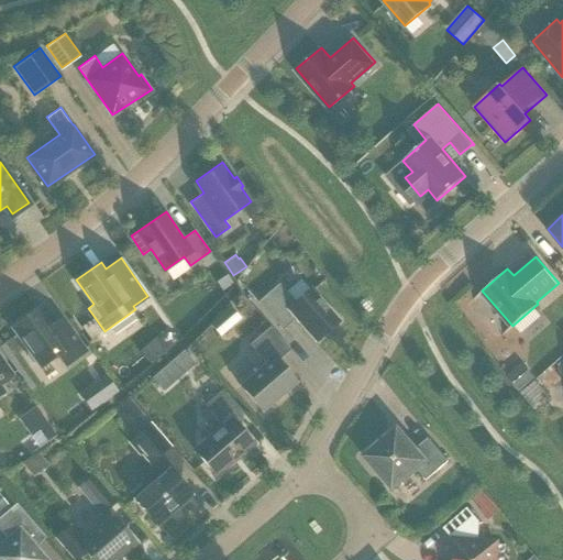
[(341,319),(310,285),(295,299),(278,282),(257,300),(282,328),(294,317),(316,342),(341,319)]
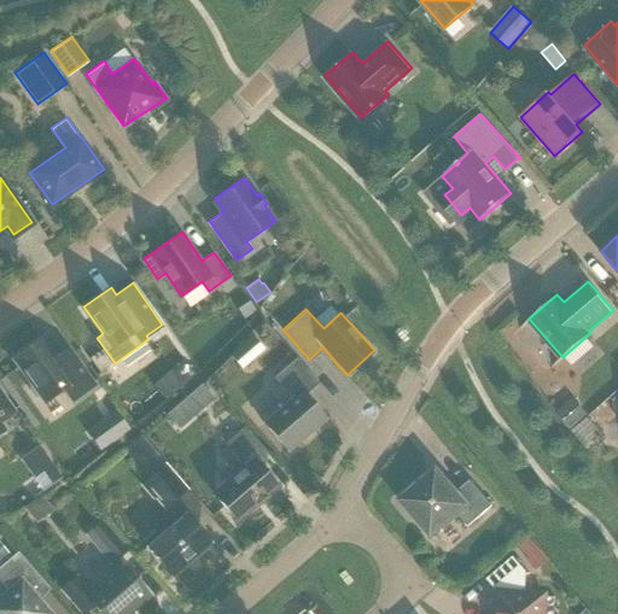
[(252,334),(242,344),(251,355),(262,346),(252,334)]
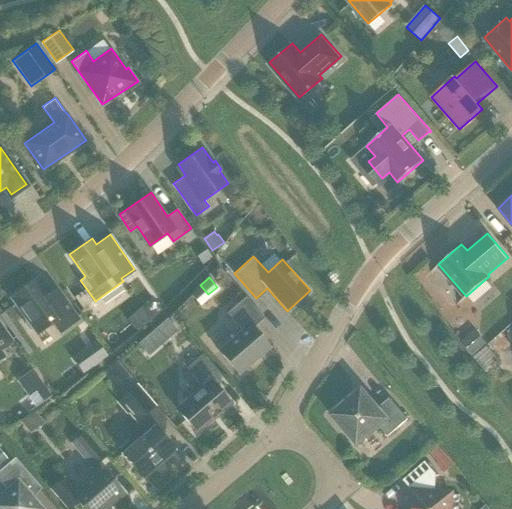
[(65,297),(54,305),(34,279),(11,295),(28,317),(26,318),(25,322),(30,327),(33,328),(34,327),(38,332),(53,321),(60,331),(79,317),(65,297)]
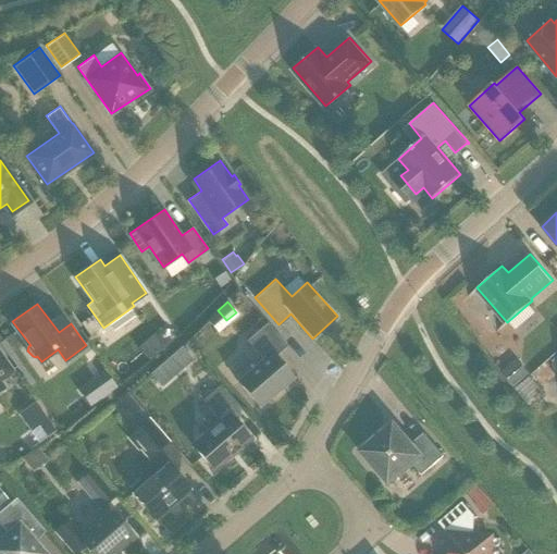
[(263,358),(237,380),(260,406),(293,377),(274,355),(287,344),(267,321),(246,339),(263,358)]
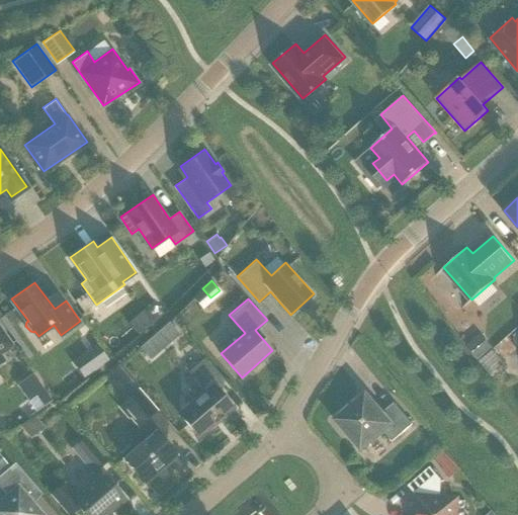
[(168,321),(141,347),(152,358),(179,333),(168,321)]
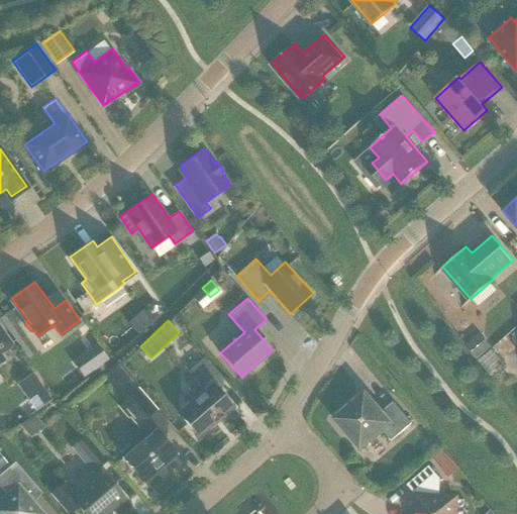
[(0,326),(0,350),(11,342),(0,326)]
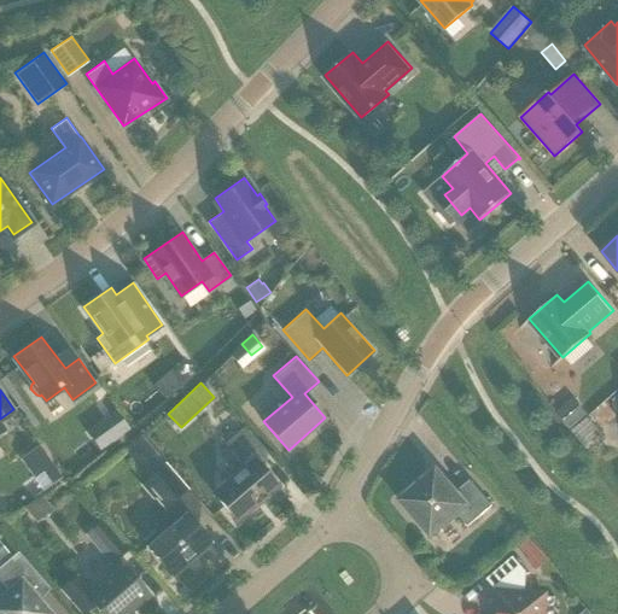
[(555,410),(570,427),(587,413),(572,396),(555,410)]
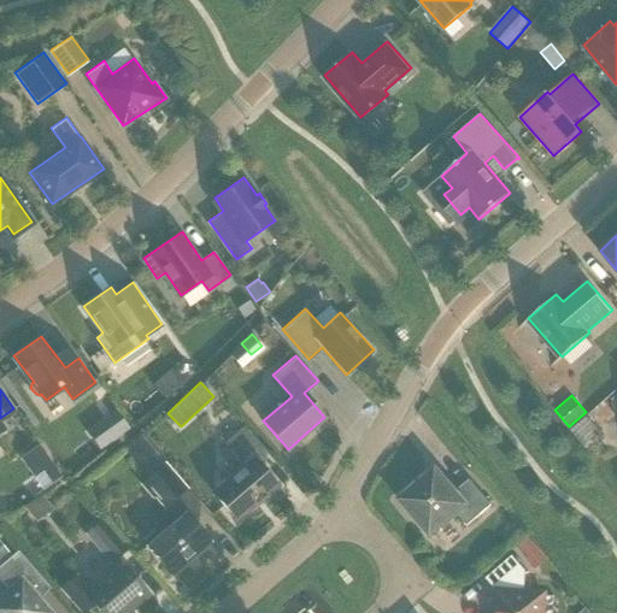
[(101,417),(113,434),(127,424),(115,407),(101,417)]
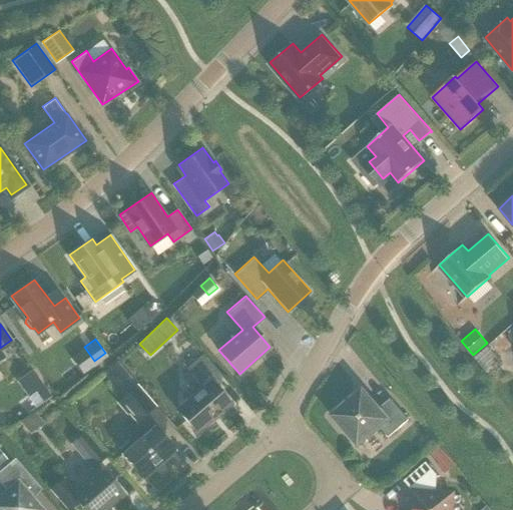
[(230,403),(212,382),(221,374),(203,353),(186,367),(203,387),(191,398),(181,397),(180,413),(185,414),(198,428),(195,431),(196,432),(230,403)]
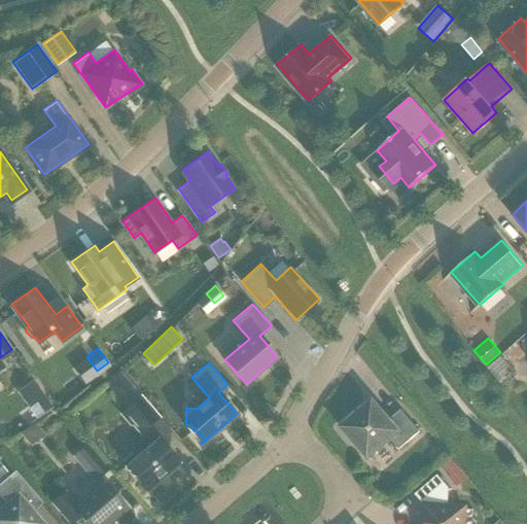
[(33,379),(23,386),(40,412),(50,405),(33,379)]
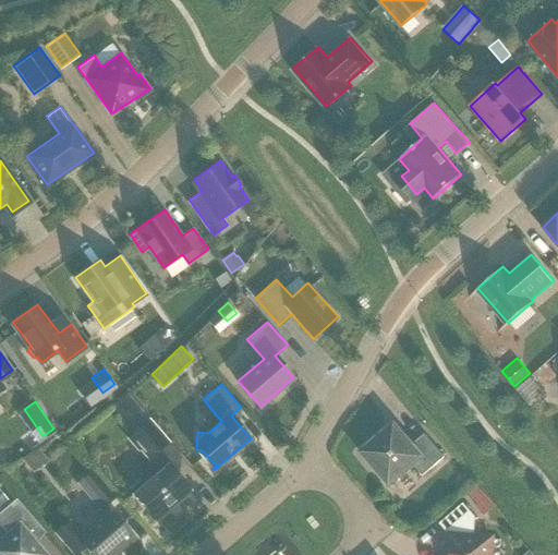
[(140,448),(148,458),(157,451),(169,442),(149,419),(143,424),(128,437),(138,449),(140,448)]
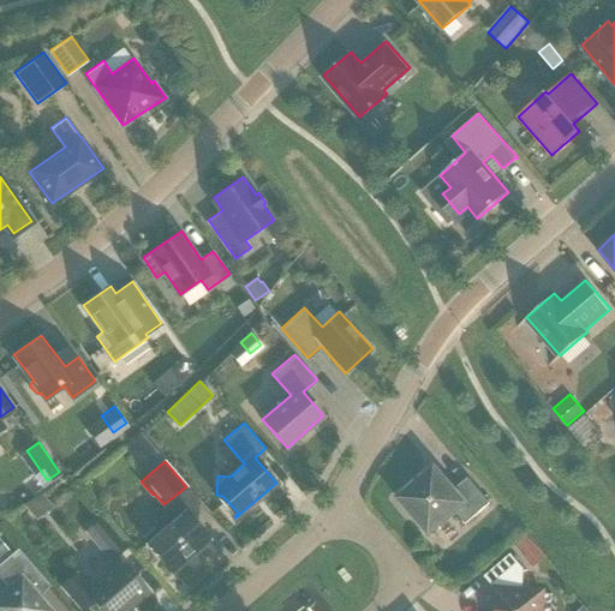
[(398,496),(429,533),(455,510),(466,522),(490,501),(469,475),(454,487),(434,465),(398,496)]
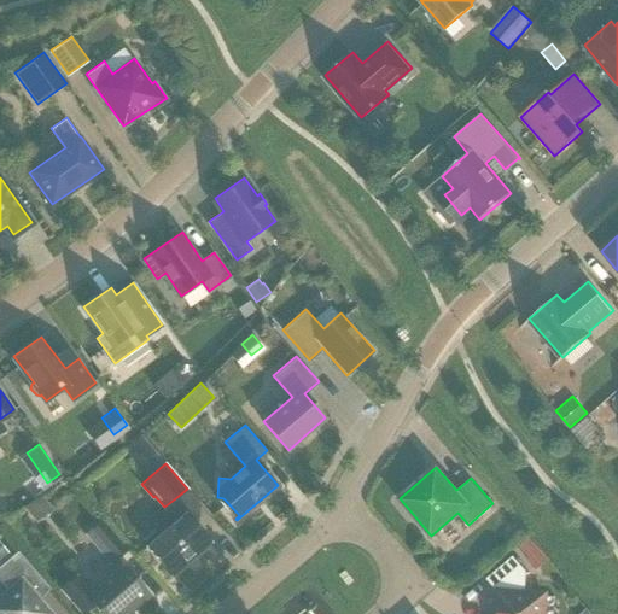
[(185,513),(174,500),(164,507),(158,513),(157,522),(164,531),(147,545),(173,574),(211,542),(186,513),(185,513)]
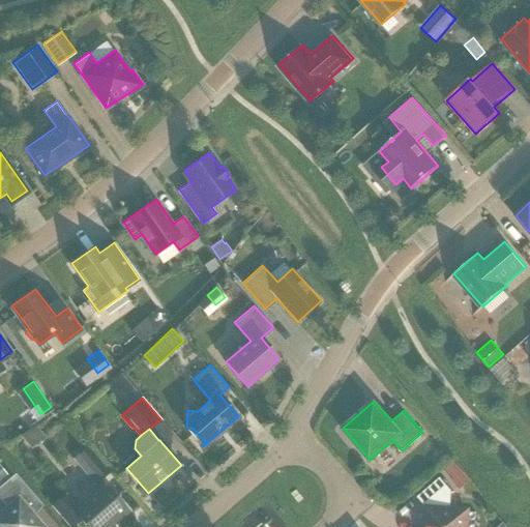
[(74,458),(96,484),(110,471),(87,445),(74,458)]
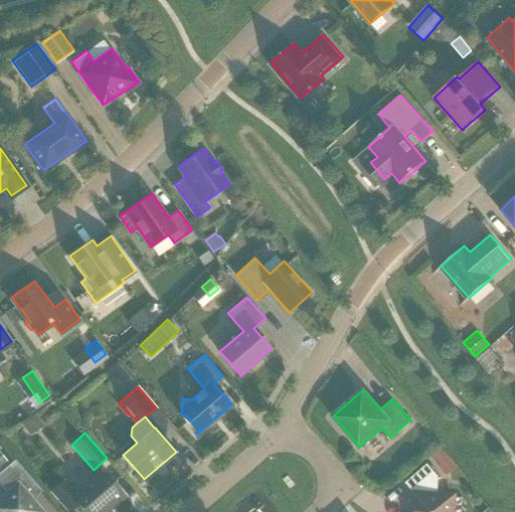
[(449,456),(440,464),(447,472),(456,465),(449,456)]
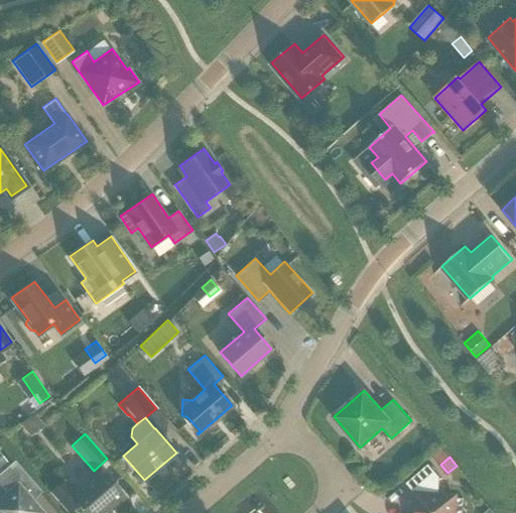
[(15,460),(0,472),(0,484),(7,493),(0,499),(0,512),(42,512),(43,512),(23,490),(33,481),(15,460)]
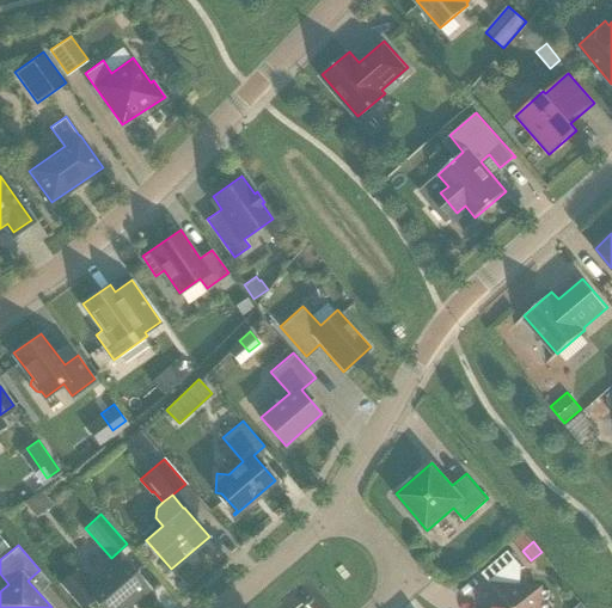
[(508,550),(483,572),(493,584),(490,607),(538,607),(540,587),(520,585),(522,565),(508,550)]
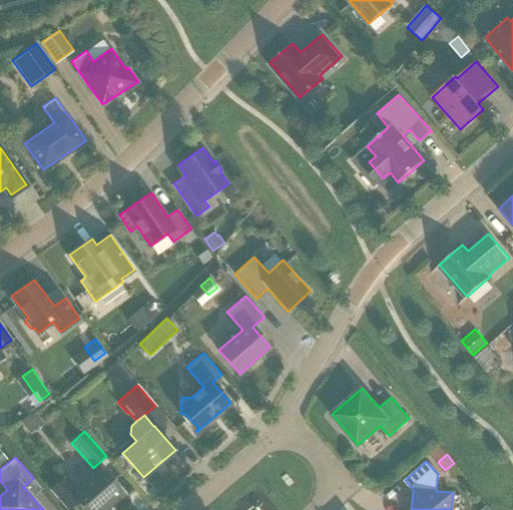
[(63,477),(50,488),(69,509),(78,501),(85,509),(99,509),(111,501),(113,503),(124,494),(103,469),(76,492),(63,477)]
